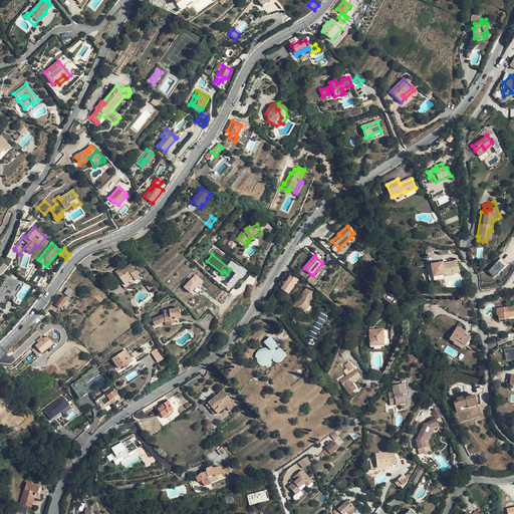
[(494,277),(507,263),(501,257),(488,271),(494,277)]
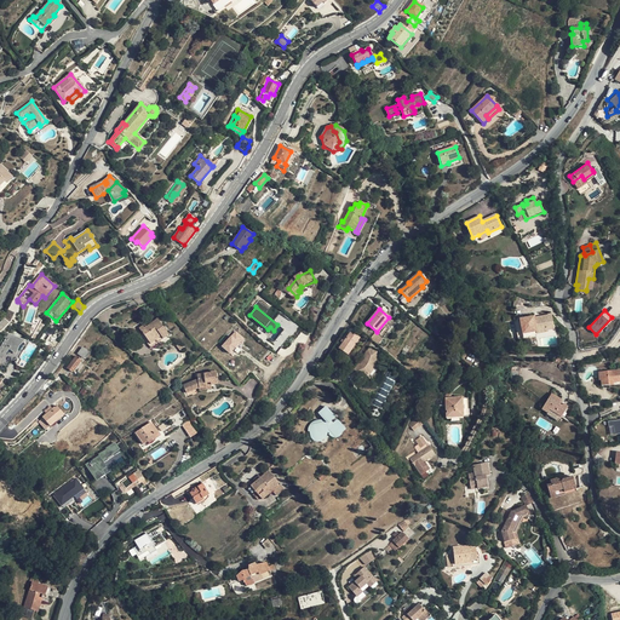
[(534,316),(526,319),(520,320),(522,334),(535,332),(535,333),(547,331),(547,329),(554,328),(551,315),(534,319),(534,316)]
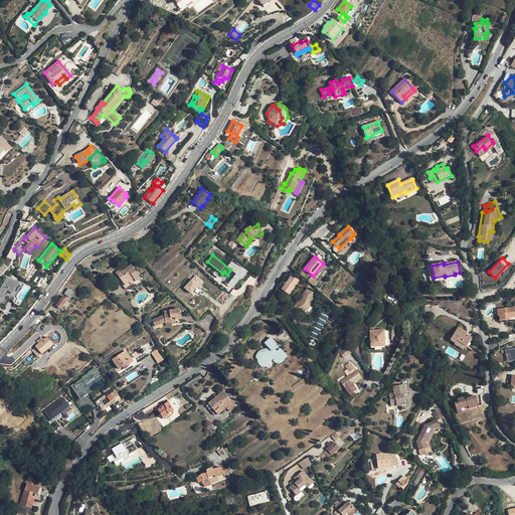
[(4,264),(0,270),(0,274),(1,276),(9,269),(4,264)]
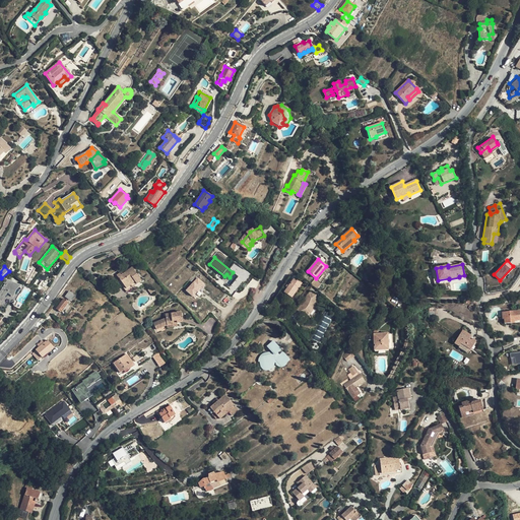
[(123,274),(122,272),(121,272),(117,275),(122,282),(121,284),(126,291),(141,280),(135,272),(136,272),(132,267),(126,272),(123,274)]
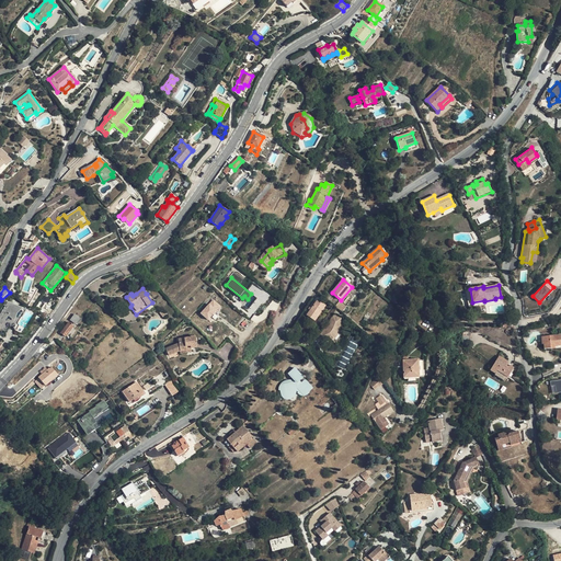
[(472,302),(470,289),(466,289),(465,289),(468,307),(469,307),(485,305),(484,301),(484,300),(472,302)]
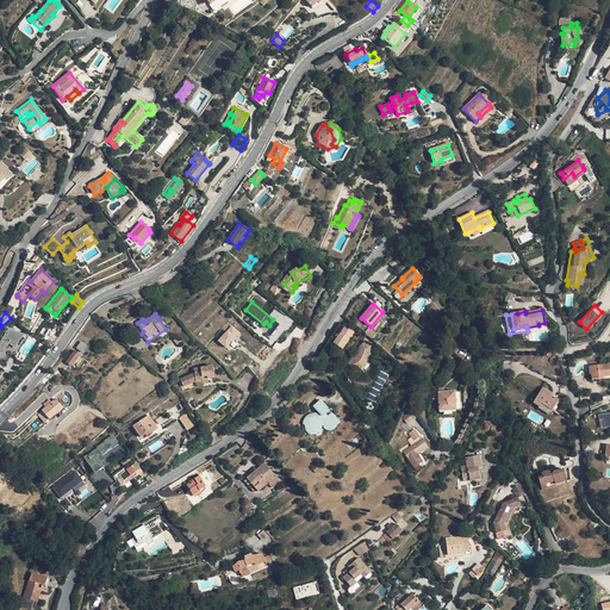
[(226,348),(241,334),(232,325),(217,340),(226,348)]
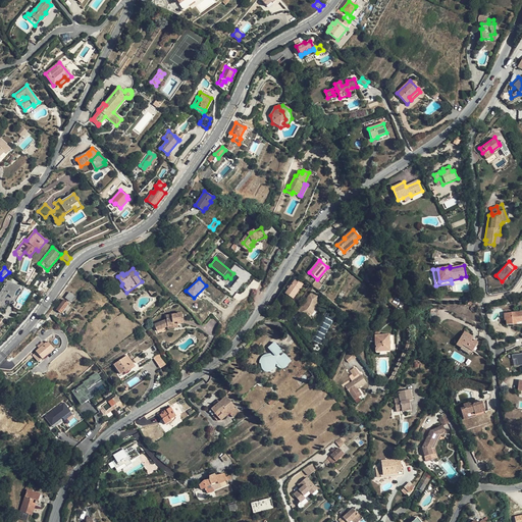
[(295,279),(291,286),(289,289),(285,294),(293,299),(302,284),(295,279)]
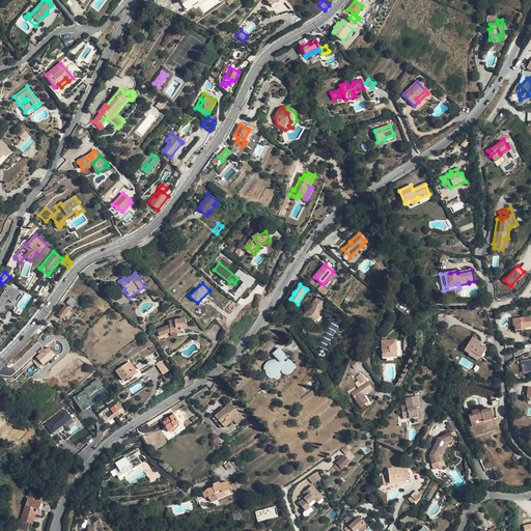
[(317,290),(324,296),(328,290),(322,285),(317,290)]
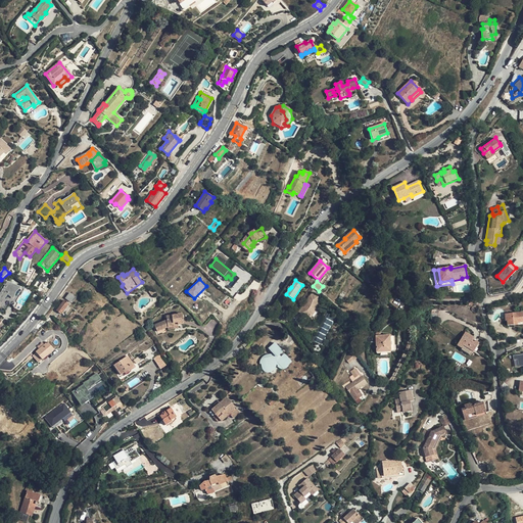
[(0,303),(7,293),(12,296),(17,288),(8,282),(2,291),(0,289),(0,303)]
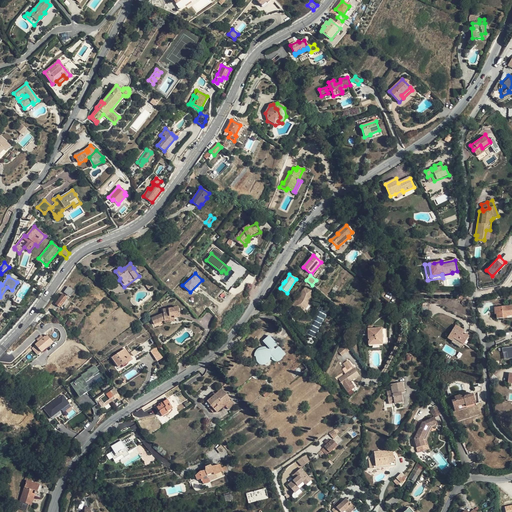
[(73,291),(68,287),(64,292),(69,296),(73,291)]
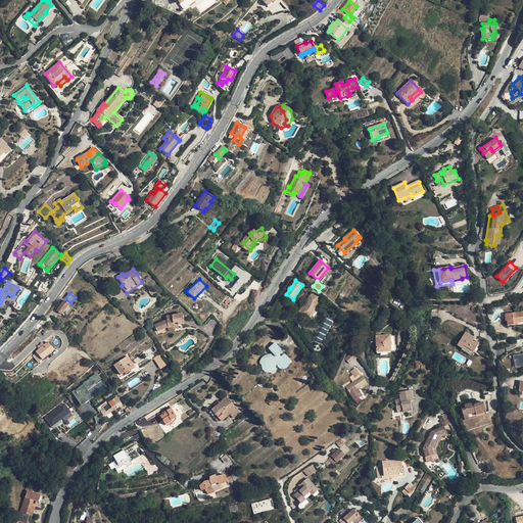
[(312,293),(296,313),(298,313),(314,293),(312,293)]
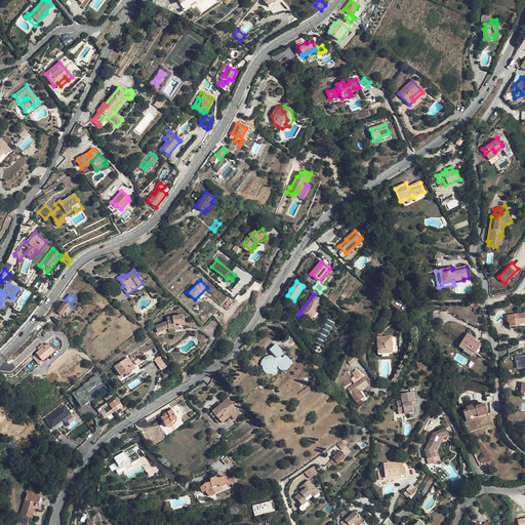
[(328,311),(321,307),(319,305),(318,305),(318,297),(320,297),(315,294),(299,314),(303,317),(311,317),(313,316),(314,310),(318,311),(326,315),(328,311)]
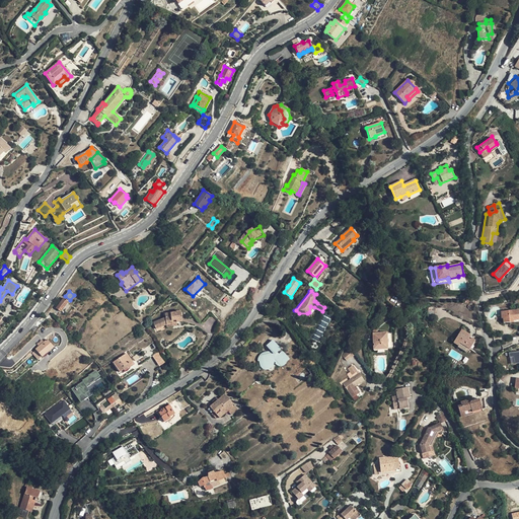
[(68,302),(64,298),(56,308),(61,311),(68,302)]
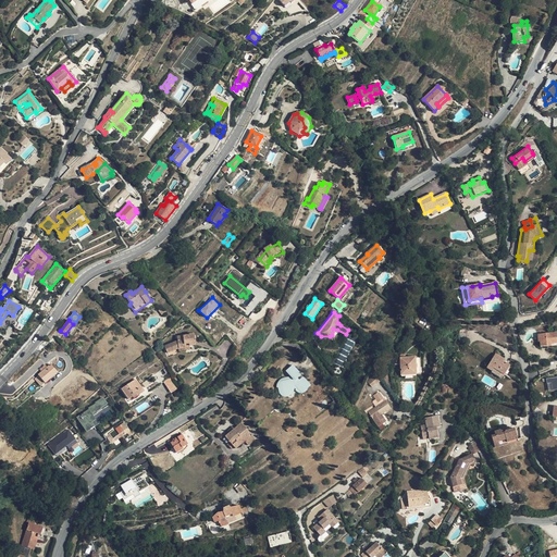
[(556,342),(556,332),(537,334),(539,342),(540,342),(541,346),(551,346),(551,343),(556,342)]
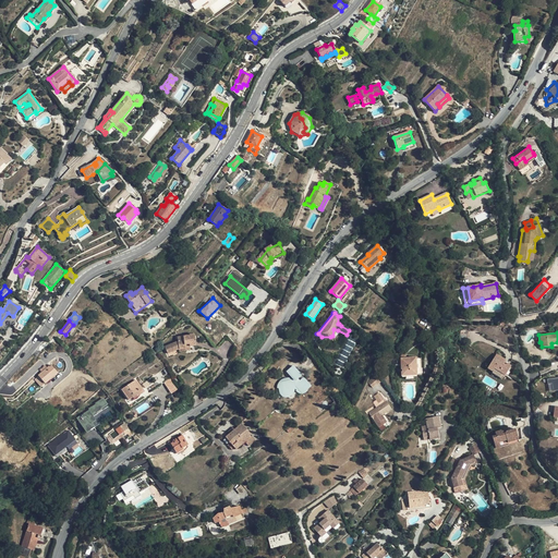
[(189,344),(189,347),(196,346),(194,335),(190,336),(189,336),(178,338),(178,341),(165,348),(168,354),(179,349),(185,348),(185,344),(189,344)]
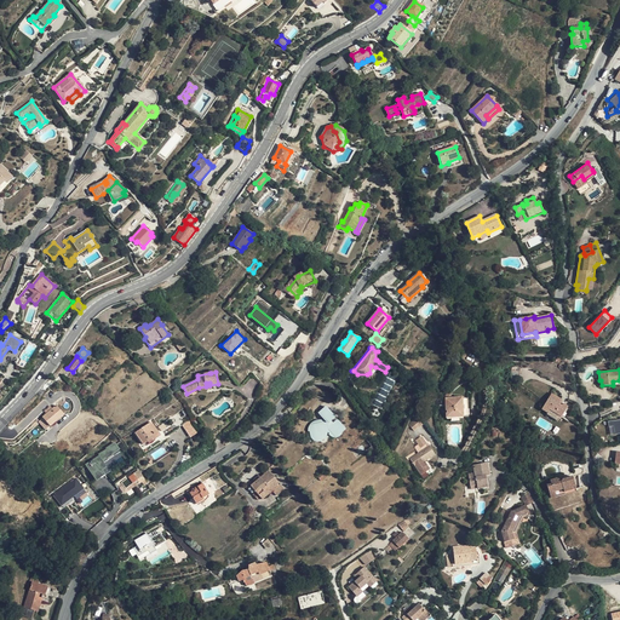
[(386,372),(372,405),(382,408),(397,377),(386,372)]
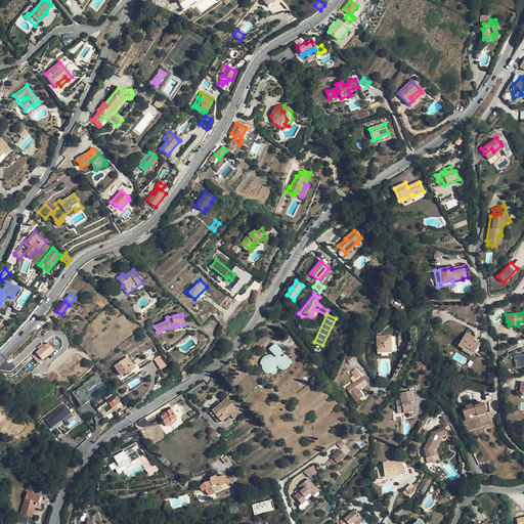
[(73,325),(71,329),(70,328),(67,332),(72,335),(77,329),(73,325)]
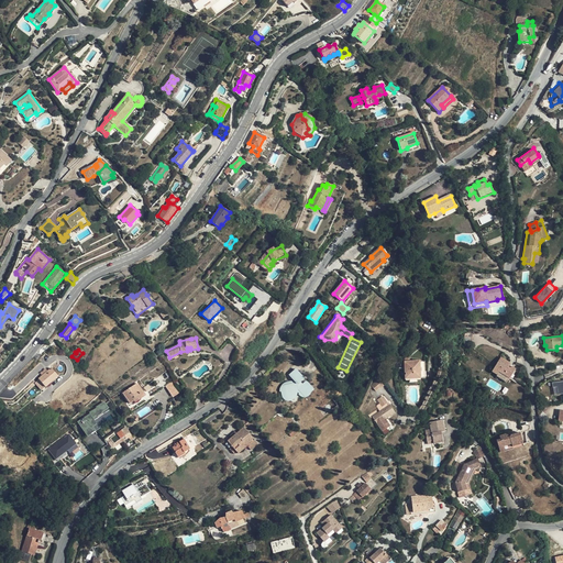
[(492,372),(493,372),(496,375),(495,376),(507,383),(516,370),(508,365),(509,363),(500,357),(492,372)]
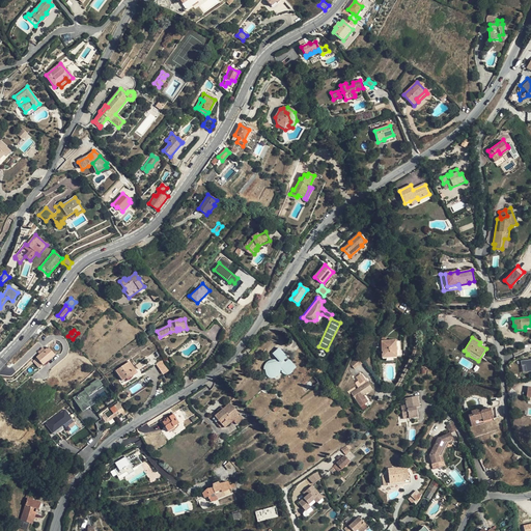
[(400,340),(387,341),(382,341),(383,358),(386,357),(393,357),(401,357),(400,340)]
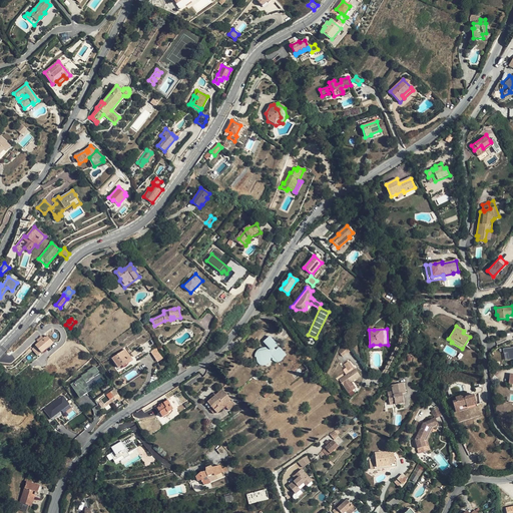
[(53,343),(47,336),(37,345),(43,353),(53,343)]
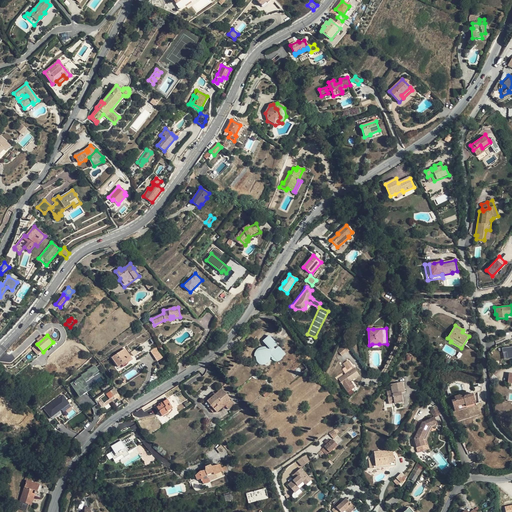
[(349,350),(345,345),(339,350),(343,355),(349,350)]
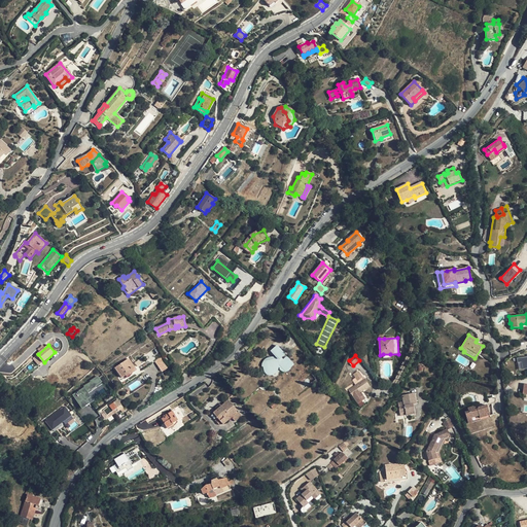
[(526,356),(517,358),(519,371),(526,367),(526,356)]
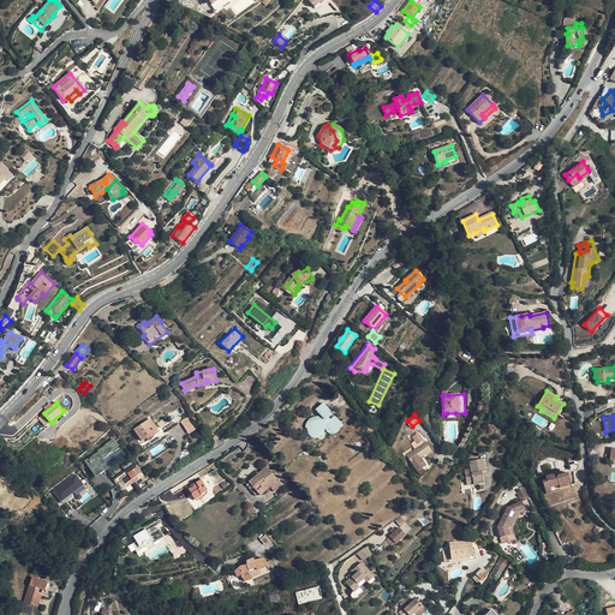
[(135,430),(142,441),(147,437),(148,440),(159,431),(150,419),(135,430)]
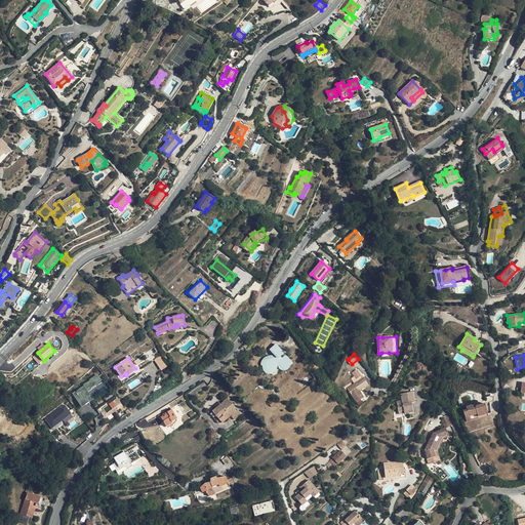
[(261,372),(270,382),(283,371),(280,367),(281,366),(281,365),(280,363),(278,363),(277,363),(276,363),(271,367),(267,370),(266,369),(261,372)]
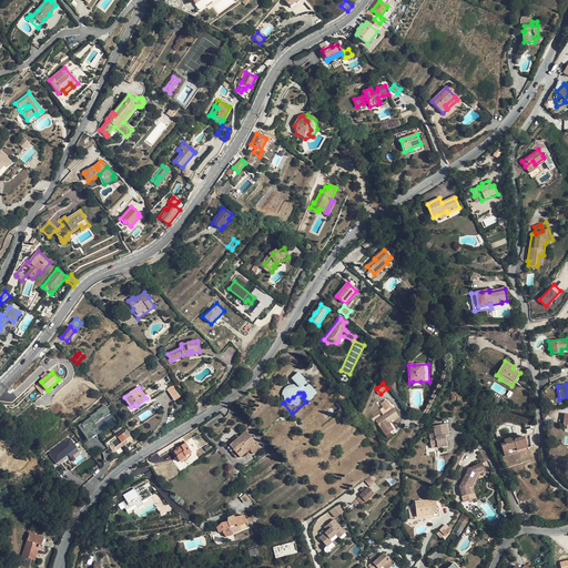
[(375,419),(375,421),(383,430),(386,436),(392,433),(389,429),(392,427),(388,423),(398,416),(393,408),(392,409),(386,402),(382,404),(386,411),(375,419)]
